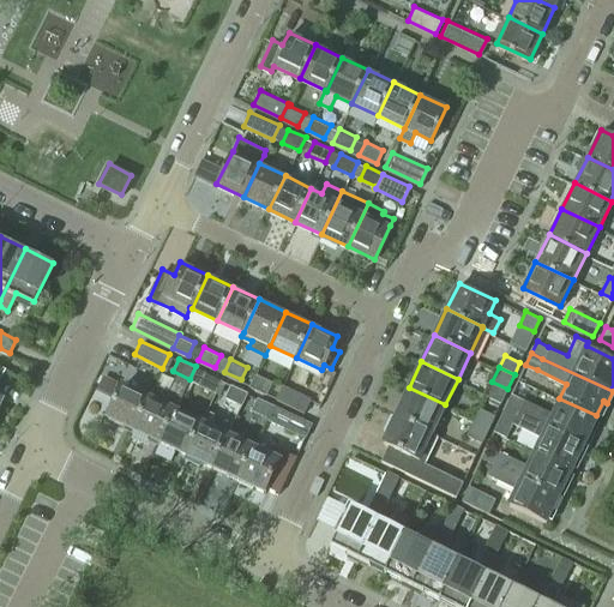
[(215,391),(221,378),(205,371),(199,383),(215,391)]
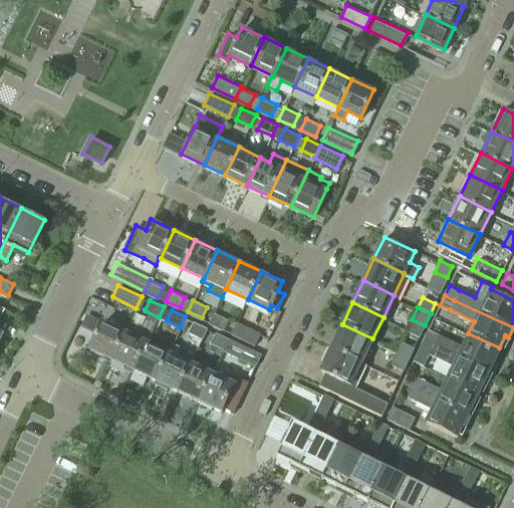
[(223,328),(228,317),(214,311),(209,321),(223,328)]
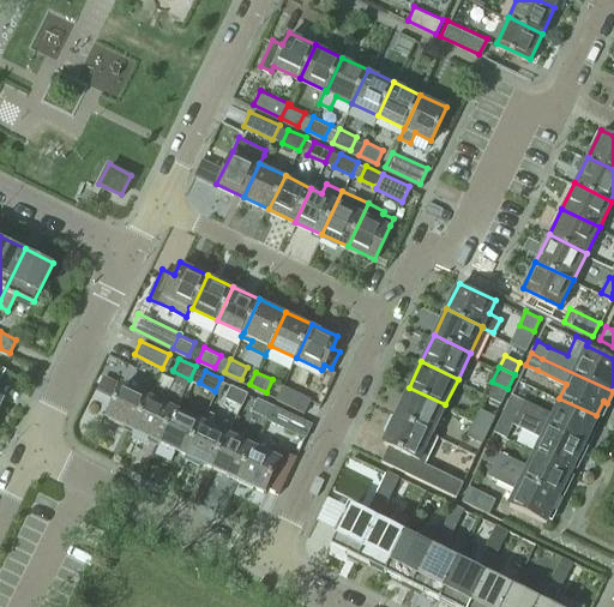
[(139,390),(122,382),(107,415),(134,428),(150,395),(154,388),(143,383),(139,390)]
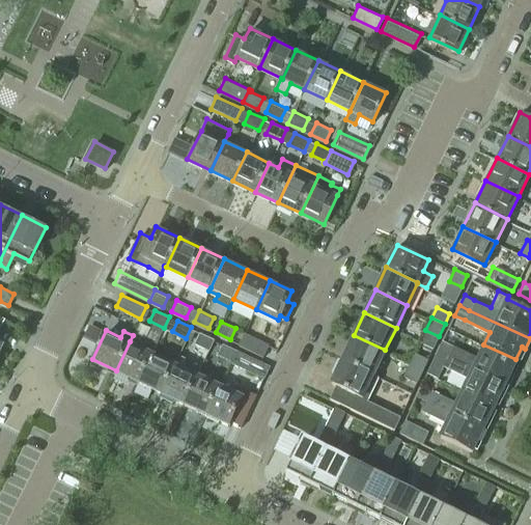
[(208,349),(214,338),(199,331),(195,342),(208,349)]
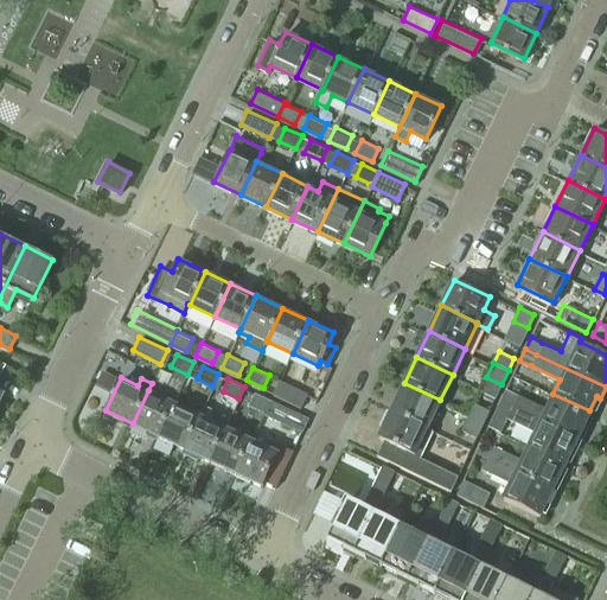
[(300,404),(307,390),(280,378),(273,391),(300,404)]
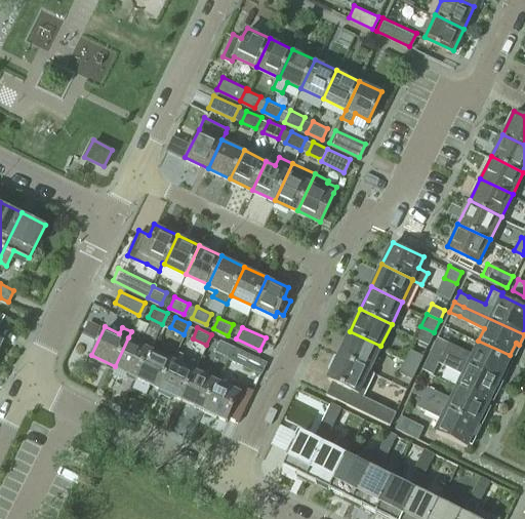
[(370,368),(380,346),(350,331),(339,354),(370,368)]
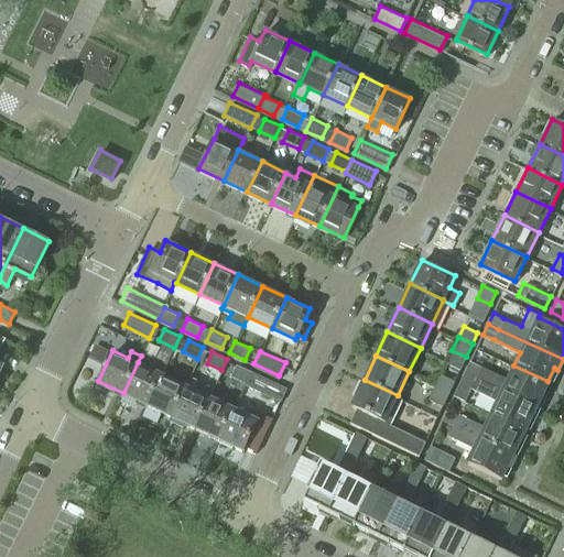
[(470,360),(466,371),(476,377),(540,406),(545,396),(542,394),(548,381),(513,366),(508,378),(481,366),(470,360)]
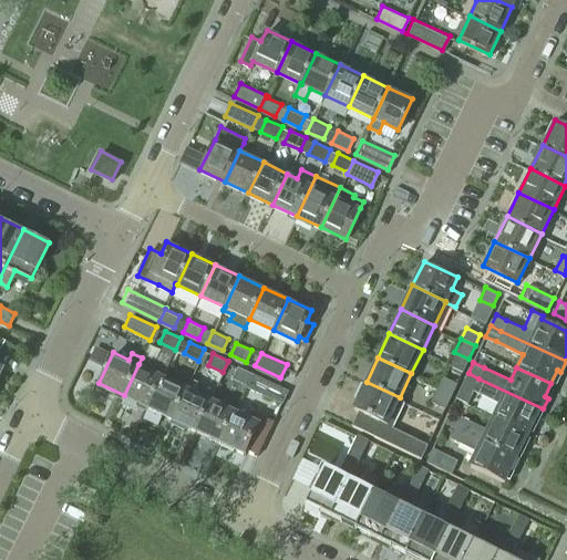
[(163,375),(166,369),(155,363),(152,371),(138,364),(124,395),(147,406),(163,375)]
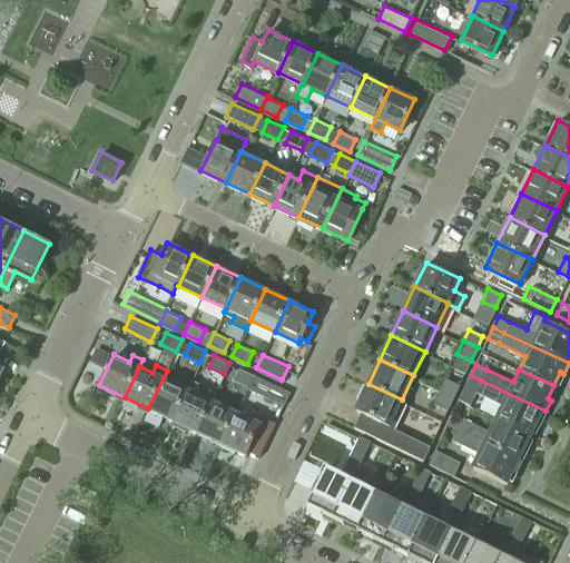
[(248,387),(254,374),(239,367),(234,378),(247,385),(247,386),(248,387)]
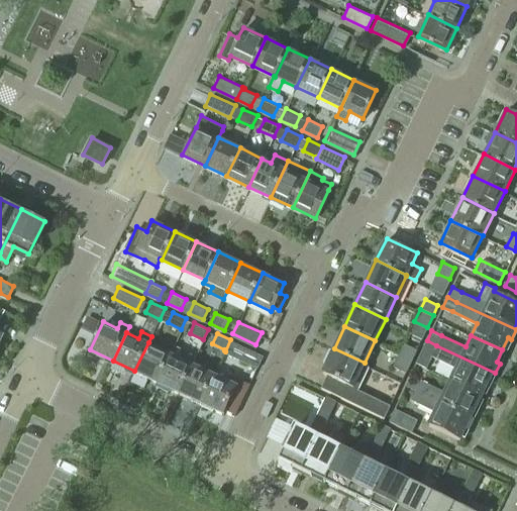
[(247,362),(253,350),(230,339),(225,351),(247,362)]
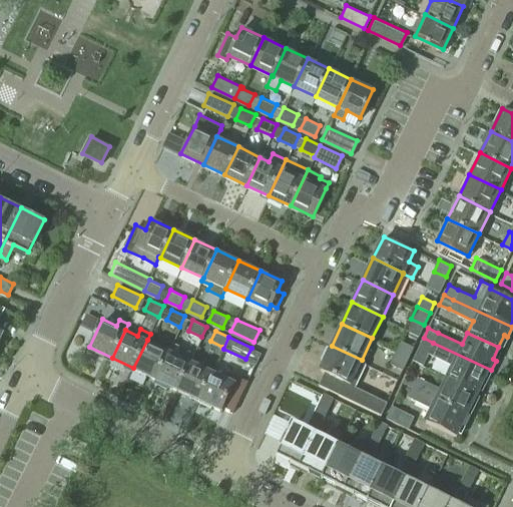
[(424,338),(420,347),(429,351),(428,353),(452,364),(447,376),(478,391),(483,379),(487,380),(491,370),(433,343),(424,338)]
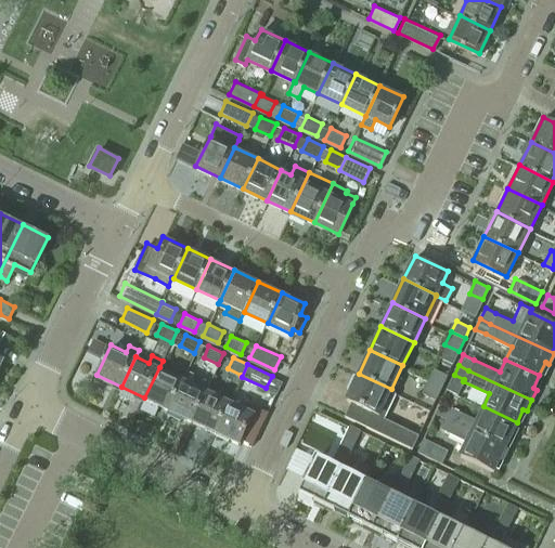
[(182,378),(159,367),(144,398),(168,408),(182,378)]
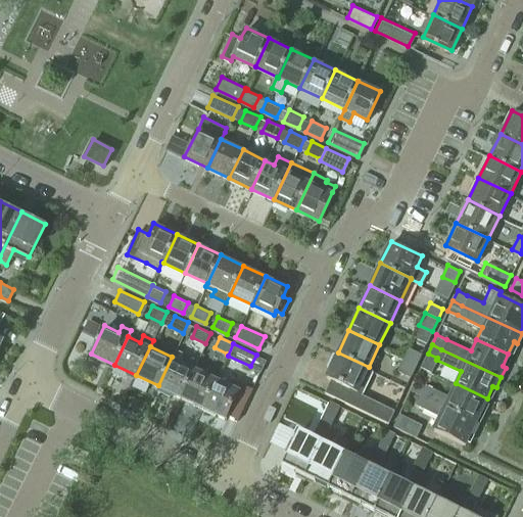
[(417,363),(422,353),(409,346),(405,357),(417,363)]
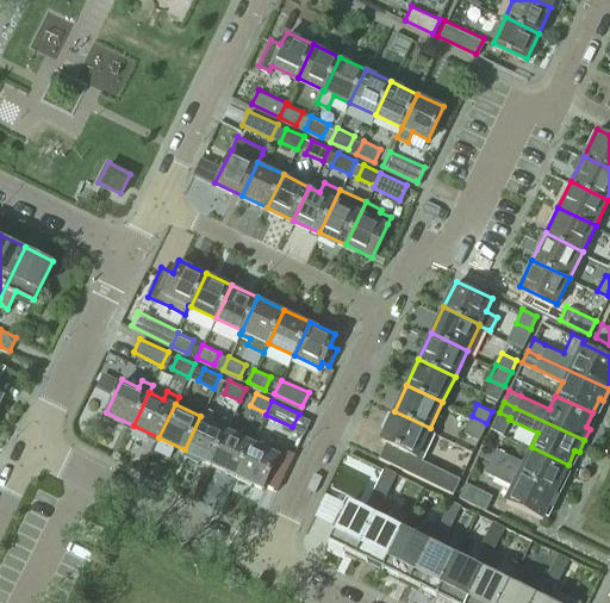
[(435,430),(430,428),(394,411),(381,437),(386,440),(393,442),(385,460),(427,479),(434,465),(422,459),(435,430)]
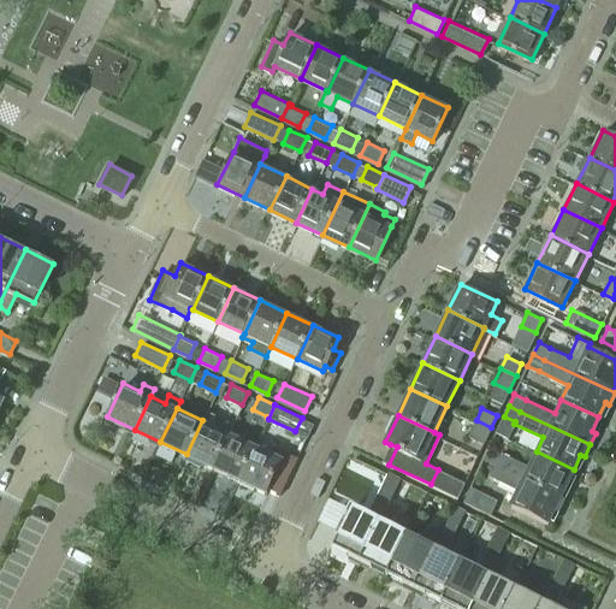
[(229,433),(234,424),(221,419),(218,427),(202,420),(187,454),(213,467),(229,433)]
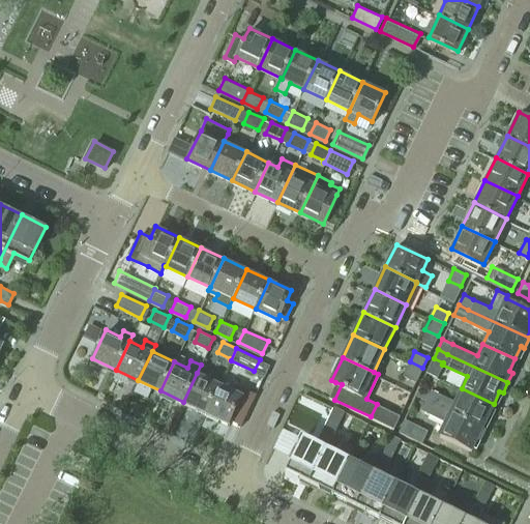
[(417,380),(422,368),(410,361),(404,374),(417,380)]
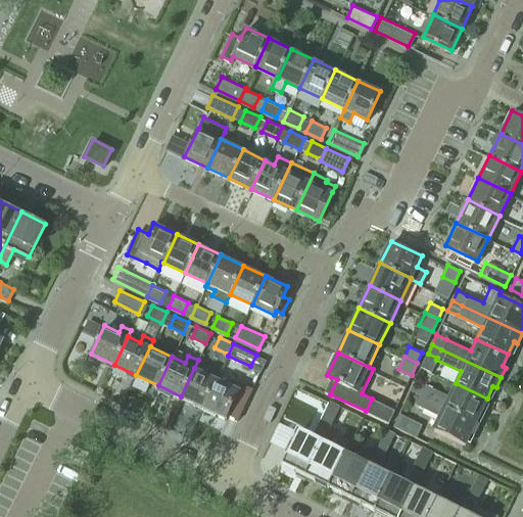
[(203,407),(217,378),(194,368),(181,396),(203,407)]
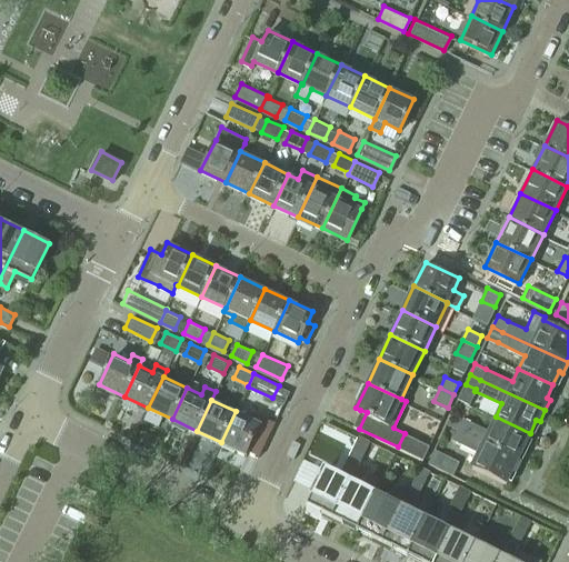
[(246,454),(260,423),(236,411),(221,442),(246,454)]
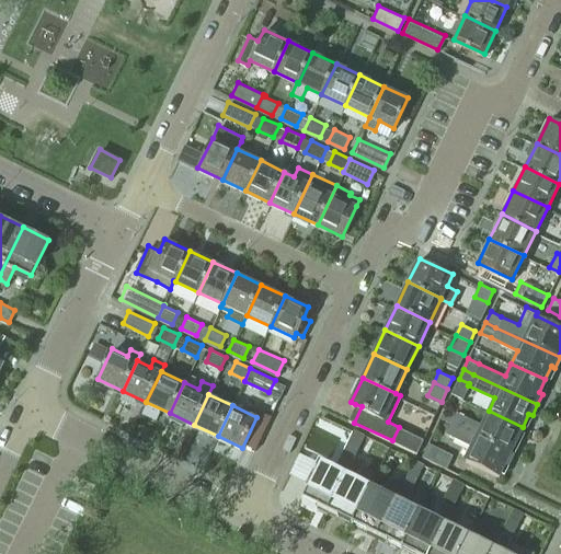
[(456,411),(450,422),(515,451),(519,441),(516,440),(523,427),(489,411),(482,424),(456,411)]
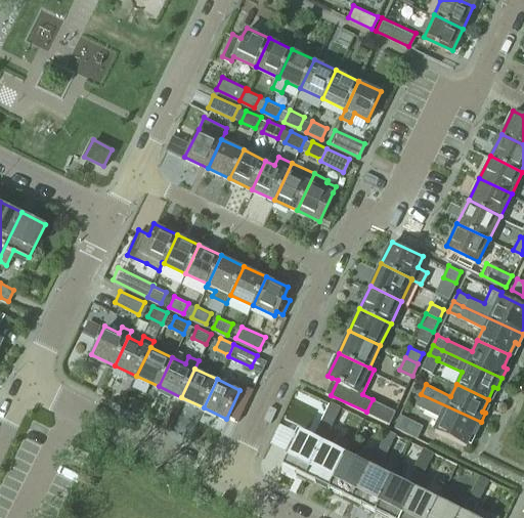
[(421,394),(417,404),(441,416),(435,429),(467,444),(473,431),(476,433),(481,422),(421,394)]
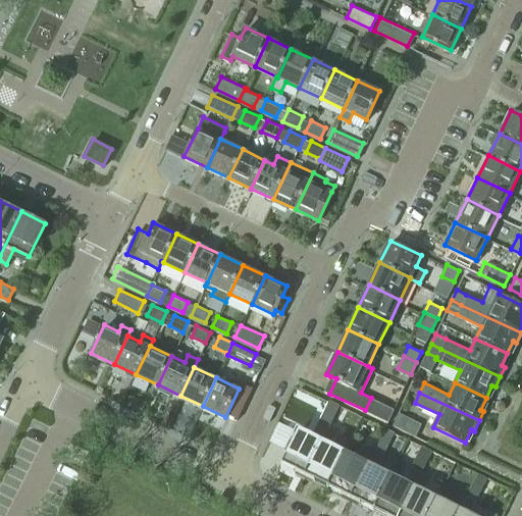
[(388,421),(395,408),(371,398),(365,410),(388,421)]
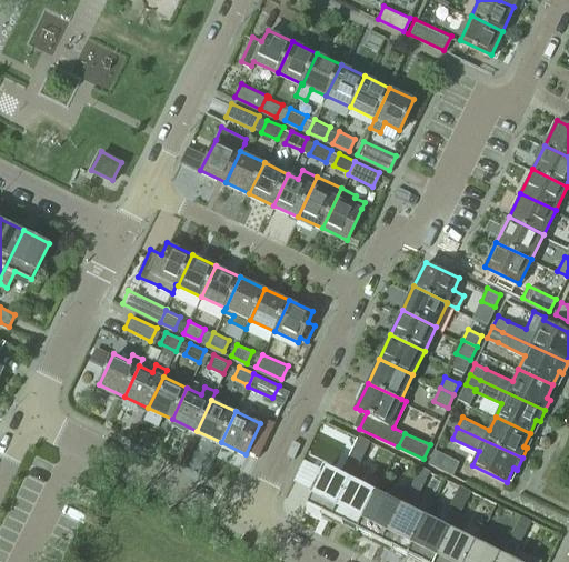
[(325,467),(307,503),(332,515),(358,463),(370,439),(360,434),(348,459),(340,474),(325,467)]
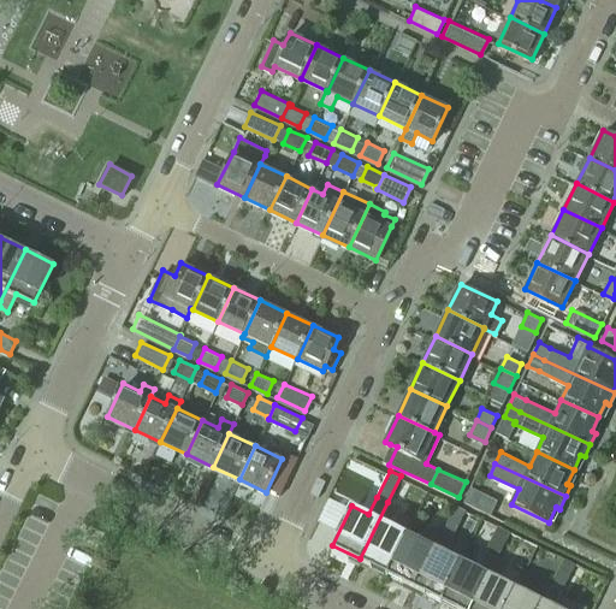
[(490,513),(497,497),(471,485),(463,501),(490,513)]
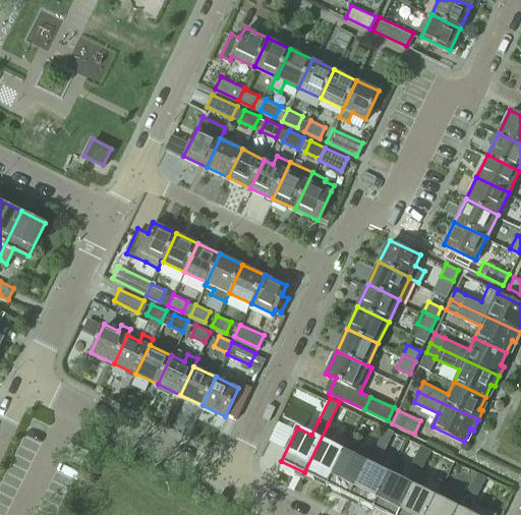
[(328,424),(304,472),(327,483),(343,451),(330,444),(337,430),(329,425),(328,424)]
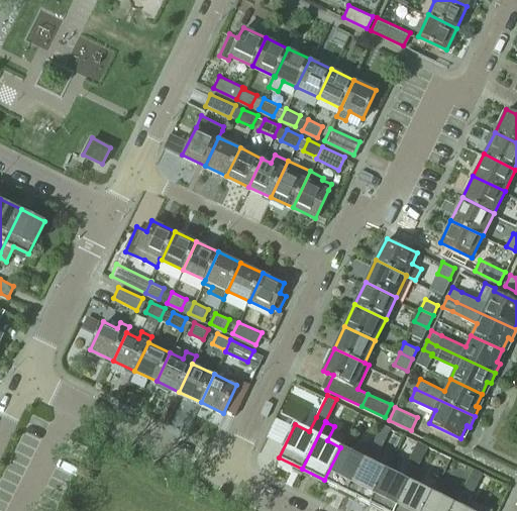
[(340,447),(324,480),(346,491),(370,443),(362,439),(354,454),(340,447)]
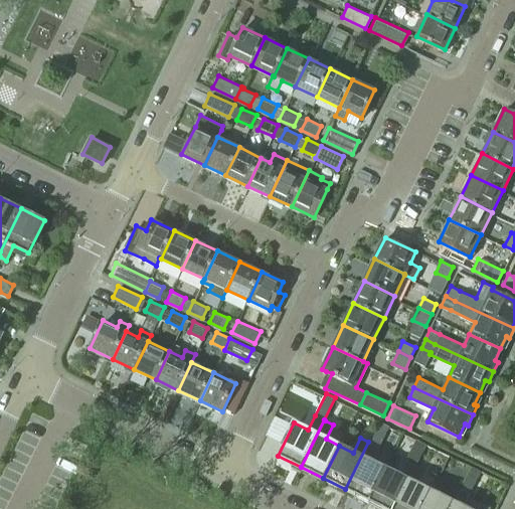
[(384,468),(368,500),(385,508),(390,508),(413,464),(414,465),(426,443),(417,439),(405,460),(398,475),(384,468)]
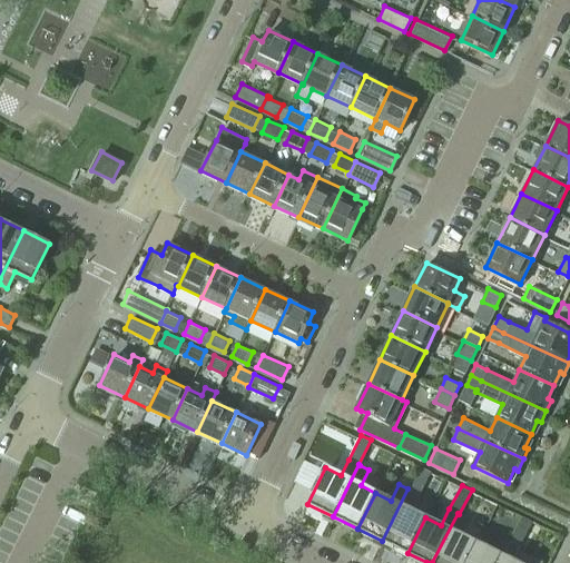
[(408,489),(382,541),(408,553),(425,517),(411,510),(419,494),(408,489)]
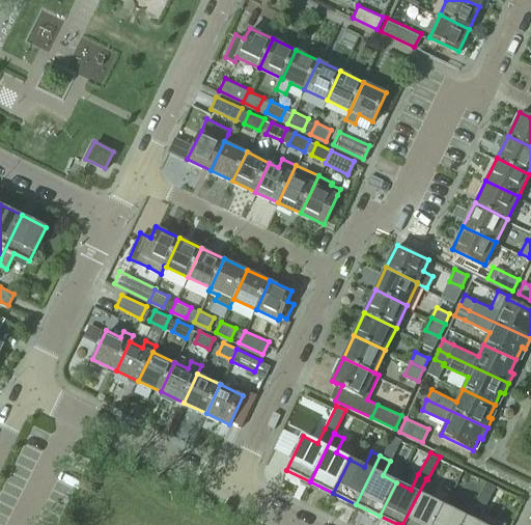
[(426,478),(402,524),(431,524),(442,505),(429,499),(437,484),(427,479),(426,478)]
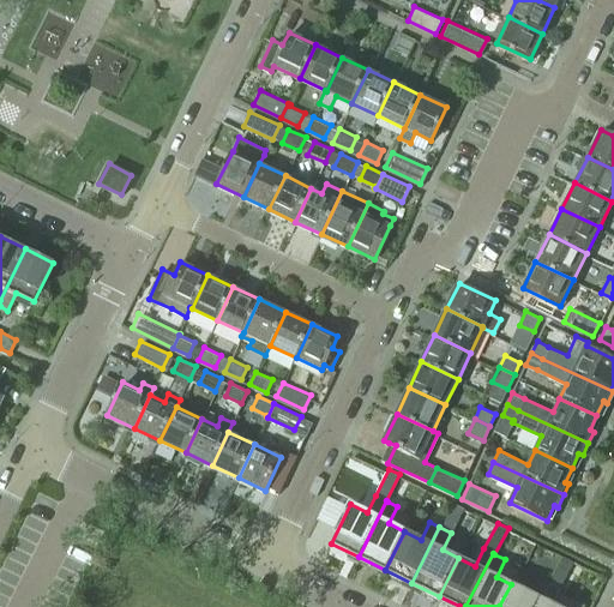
[(547,581),(534,606),(557,606),(551,604),(559,587),(573,560),(563,556),(549,581),(547,581)]
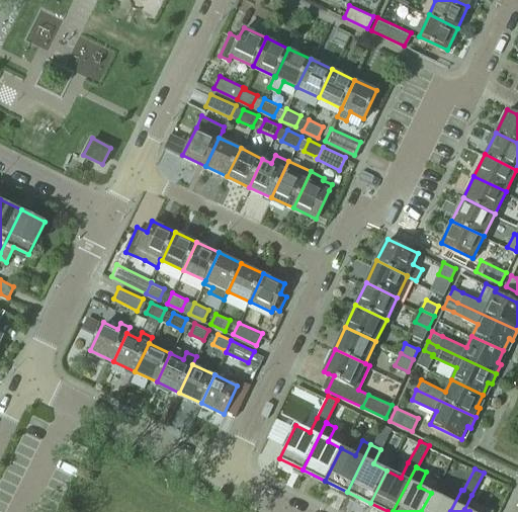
[(431,493),(421,511),(450,511),(461,490),(454,486),(446,500),(431,493)]
